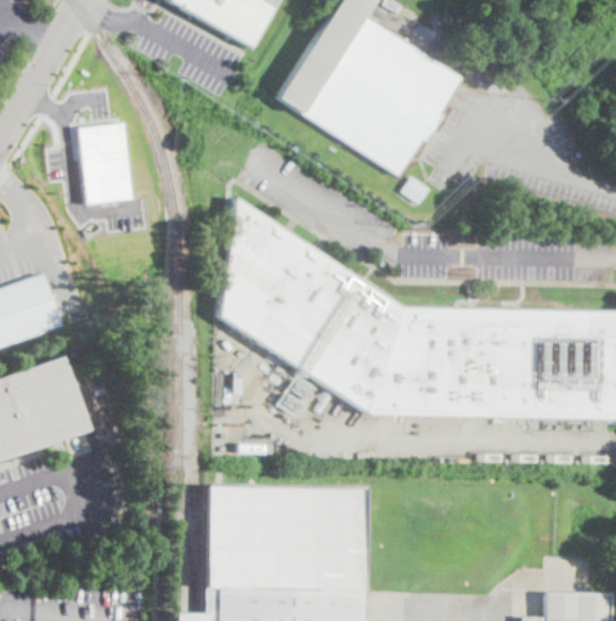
[(281,0),(254,49),(170,0),(281,0)]
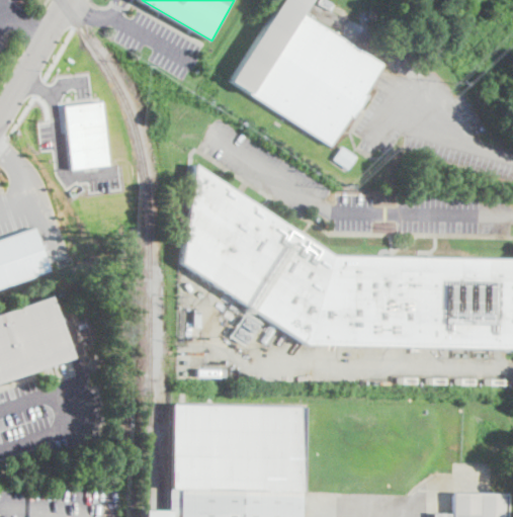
[(358,107),(333,147),(233,82),(285,0),(313,0),(304,14),(383,67),(358,107)]
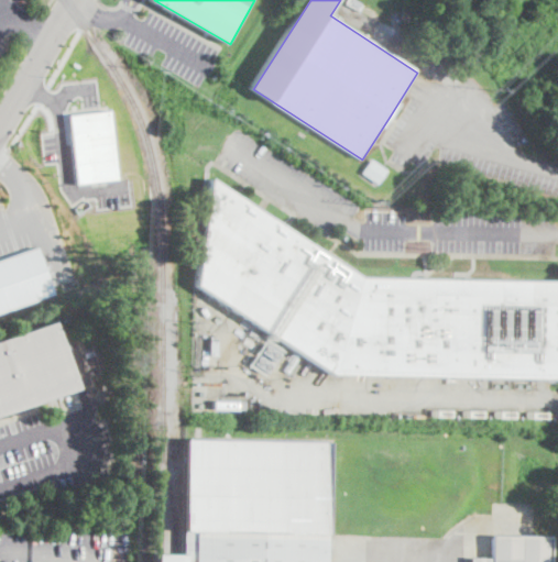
[(73,116),(79,185),(122,179),(115,110),(73,116)]
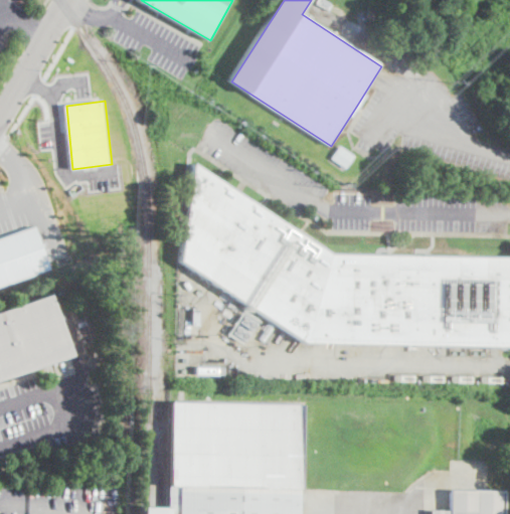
[(357,157),(349,169),(335,160),(343,147),(357,157)]
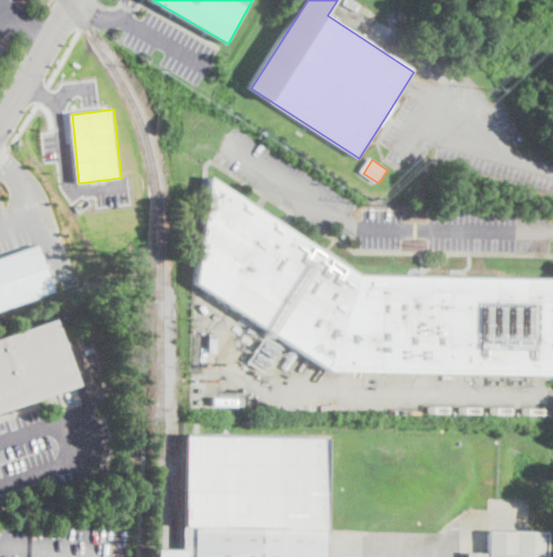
[(552,376),(333,373),(197,285),(213,179),(362,277),(552,280),(552,376)]
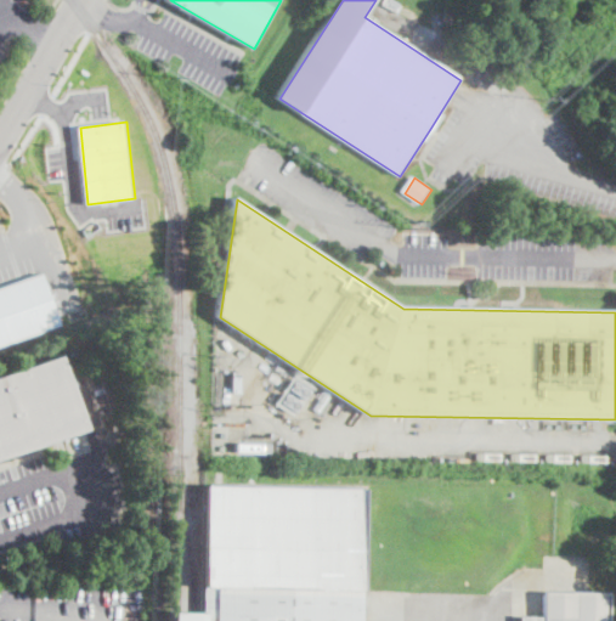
[(0,289),(0,348),(66,325),(47,274),(0,289)]
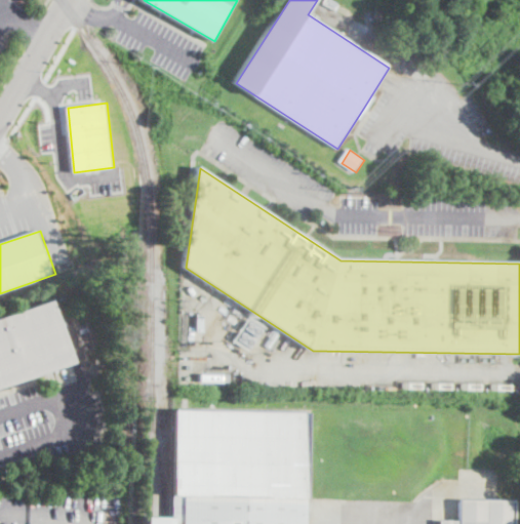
[(0,389),(0,320),(56,301),(77,363),(0,389)]
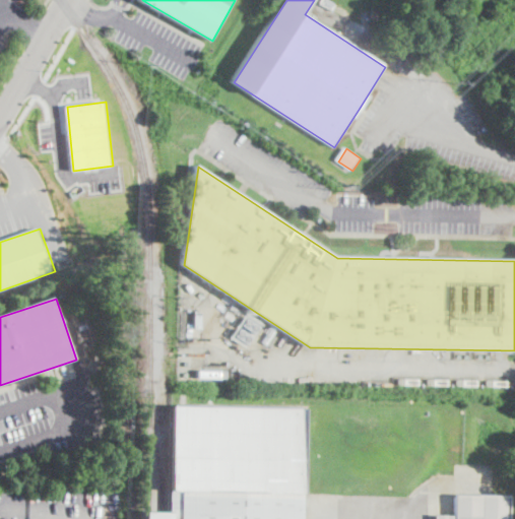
[(280,330),(270,346),(265,343),(275,327),(280,330)]
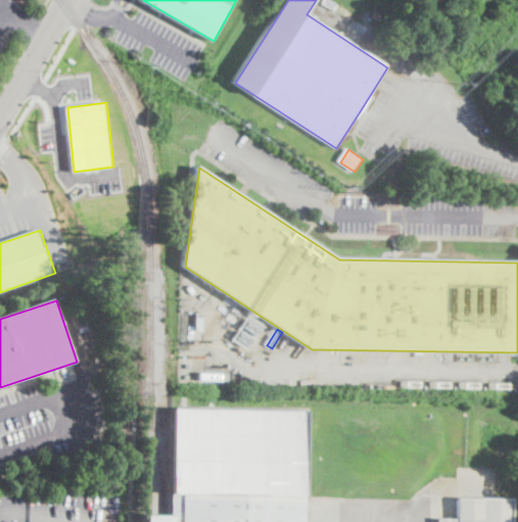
[(231,374),(231,383),(202,382),(202,373),(231,374)]
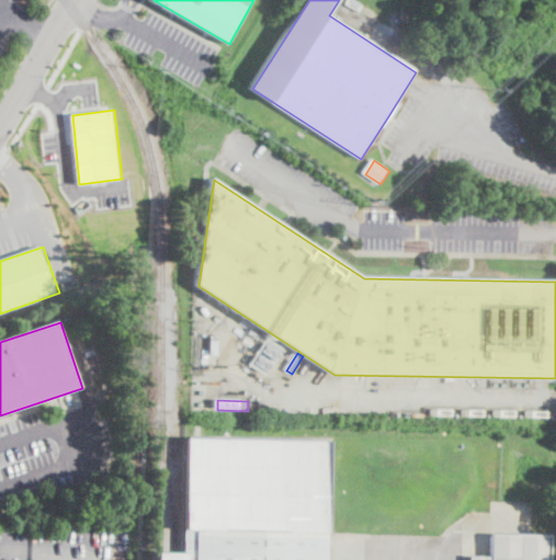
[(330,534),(329,559),(158,559),(159,553),(186,555),(189,438),(331,442),(330,534)]
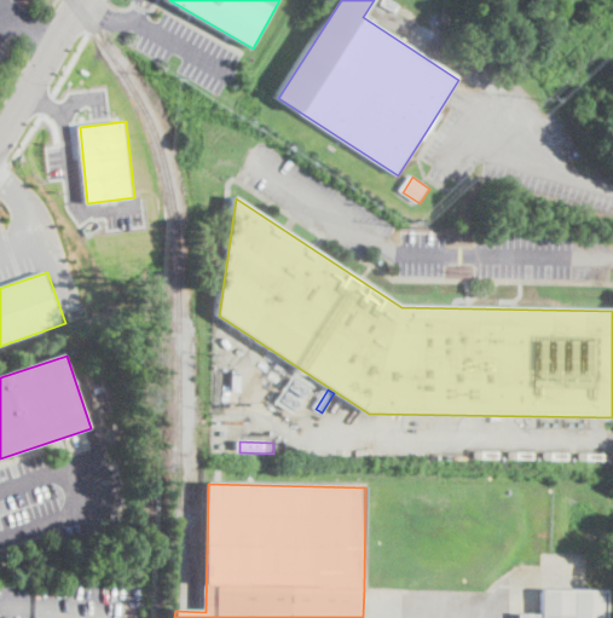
[(609,598),(608,617),(520,617),(521,614),(544,616),(544,596),(609,598)]
